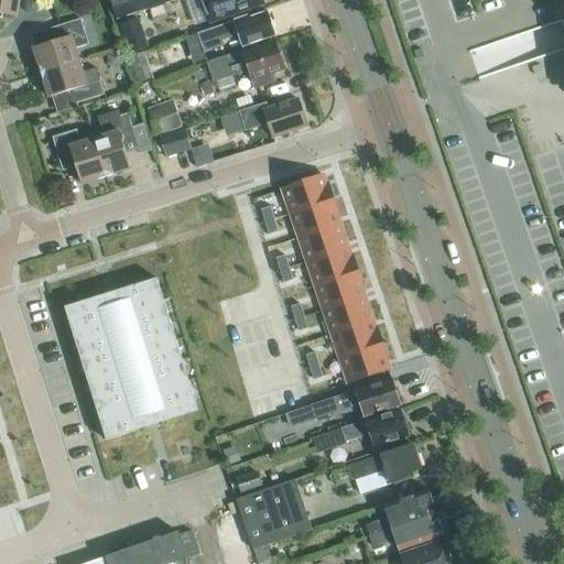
[(0,0),(0,13),(15,17),(18,0),(0,0)]
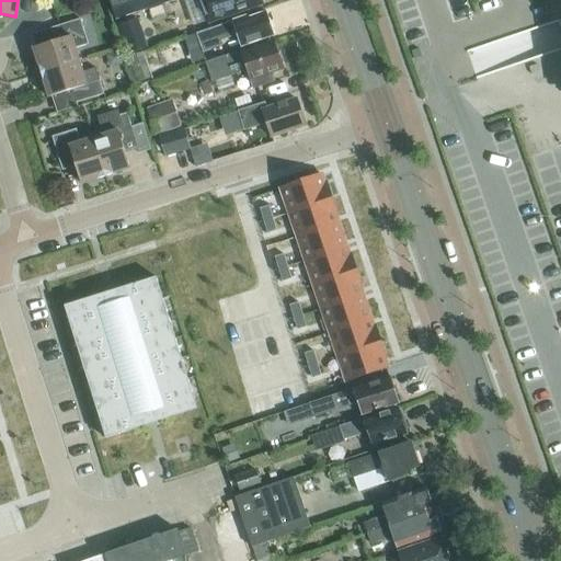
[(173,0),(107,0),(115,20),(162,4),(173,0)]
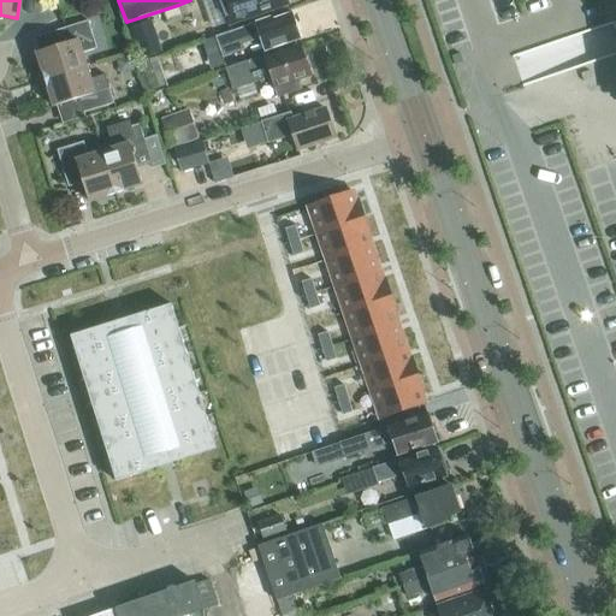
[(285,0),(221,0),(230,24),(288,5),(285,0)]
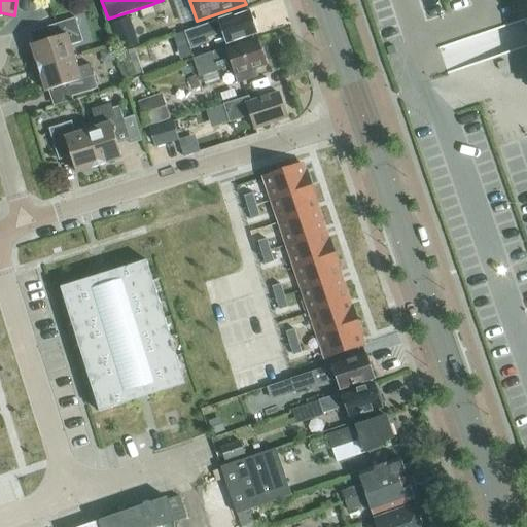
[(226,43),(257,33),(250,12),(235,18),(234,14),(184,32),(190,49),(208,43),(206,37),(222,32),(226,43)]
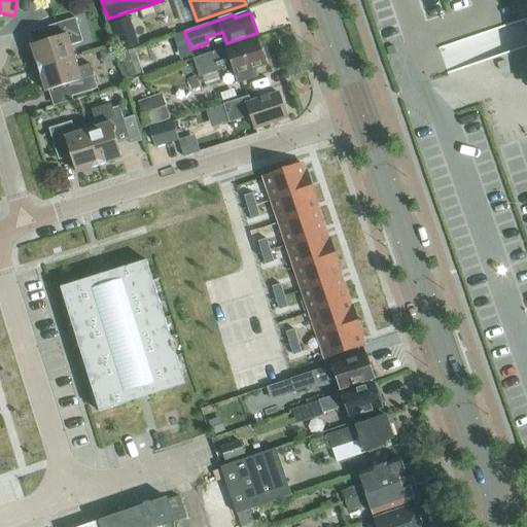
[(31,45),(38,68),(74,57),(71,45),(83,42),(75,18),(49,26),(54,38),(31,45)]
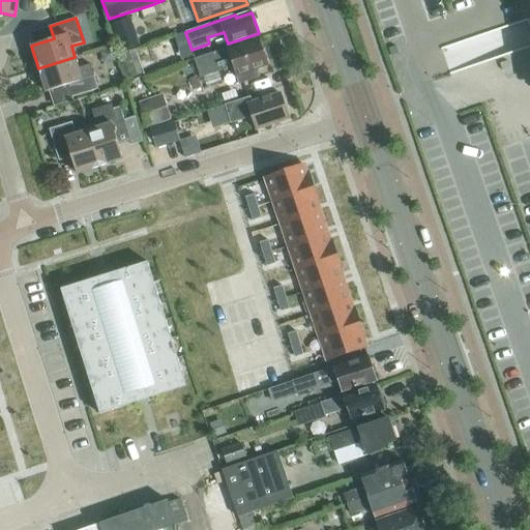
[(120,40),(123,49),(140,43),(137,35),(120,40)]
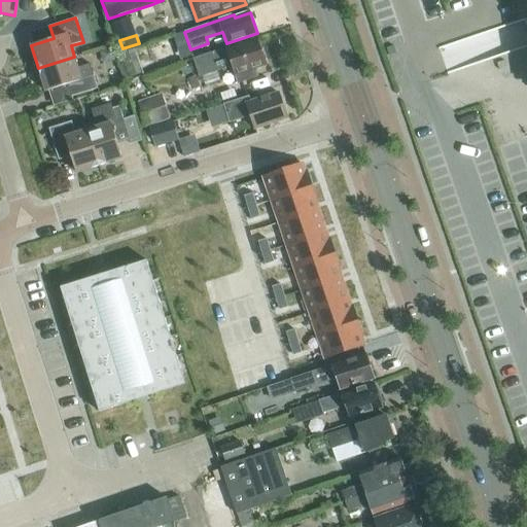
[(254,68),(266,64),(257,40),(241,45),(241,43),(194,59),(200,76),(232,65),(238,83),(257,76),(254,68)]
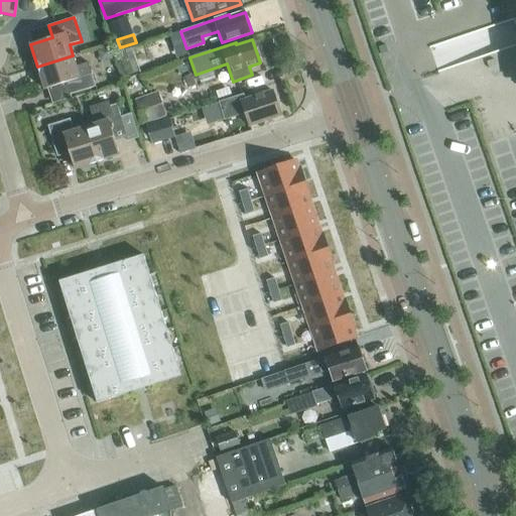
[(139,71),(131,48),(120,52),(128,75),(139,71)]
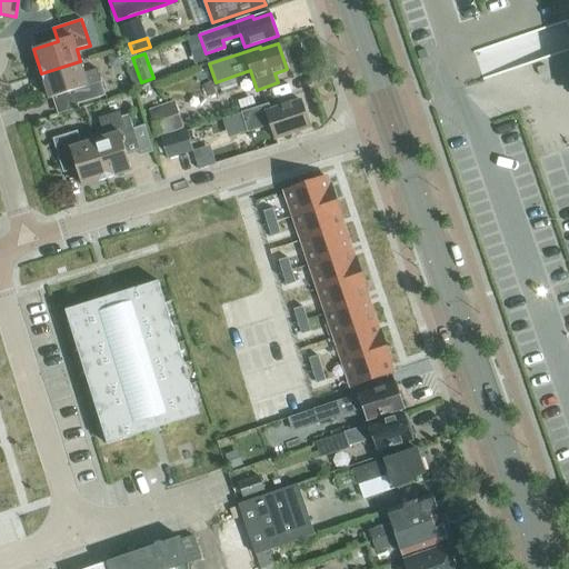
[(106,96),(101,82),(97,69),(83,73),(80,61),(41,73),(49,99),(73,91),(78,105),(106,96)]
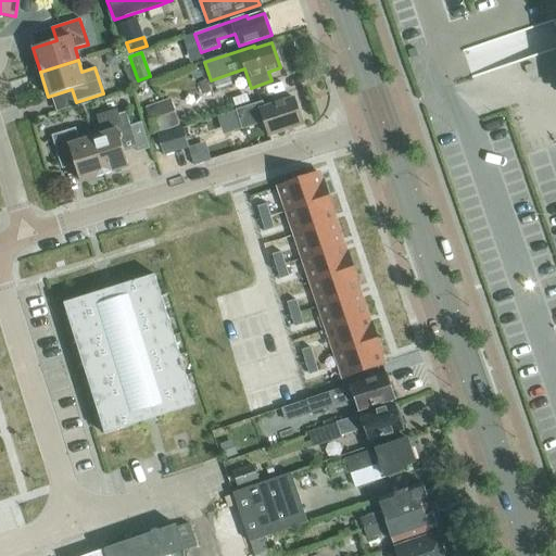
[(303,125),(293,98),(264,108),(263,102),(236,111),(241,126),(242,129),(265,122),(269,136),(303,125)]
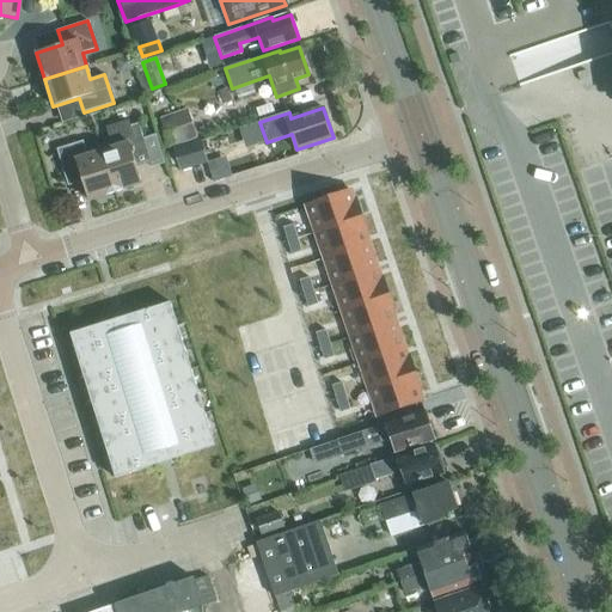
[(170,146),(197,136),(188,109),(160,118),(170,146)]
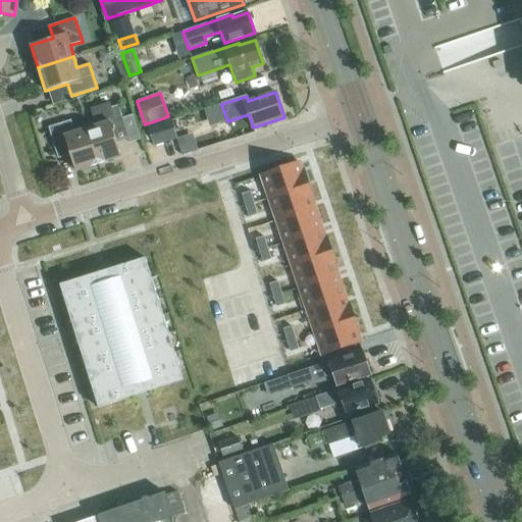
[(118,105),(111,107),(110,103),(90,109),(96,125),(87,128),(98,164),(121,157),(114,135),(126,131),(118,105)]
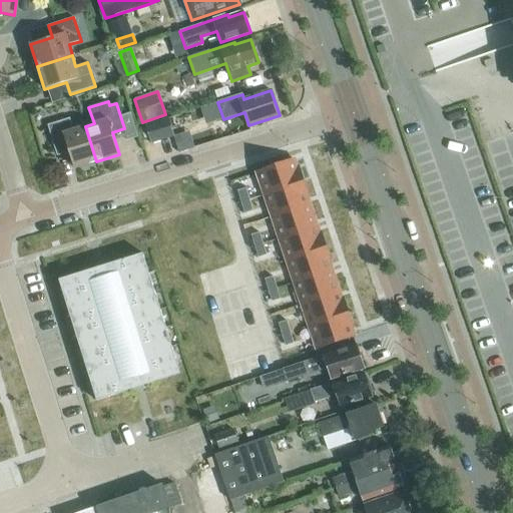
[(144,123),(151,144),(174,136),(168,115),(144,123)]
